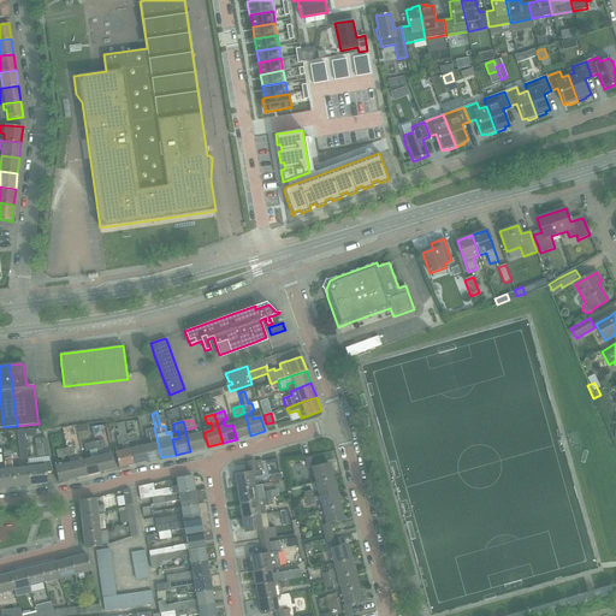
[(250,436),(247,421),(232,425),(237,439),(250,436)]
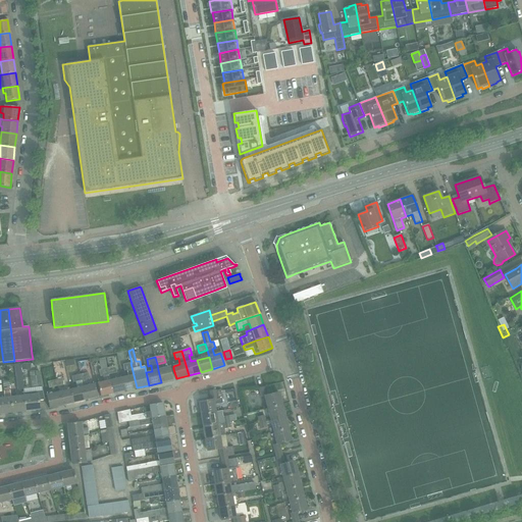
[(99,360),(101,370),(99,370),(100,376),(103,376),(105,382),(97,383),(100,397),(112,394),(110,381),(108,375),(107,369),(105,358),(99,360)]
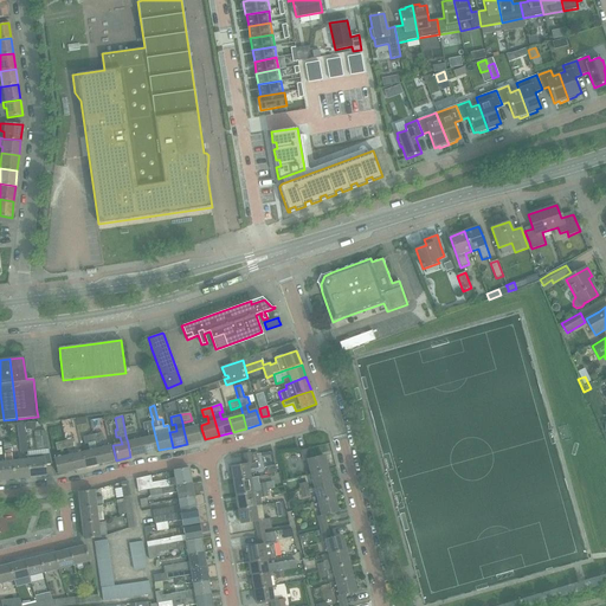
[(148,430),(149,437),(141,439),(144,453),(159,450),(152,421),(142,424),(144,431),(148,430)]
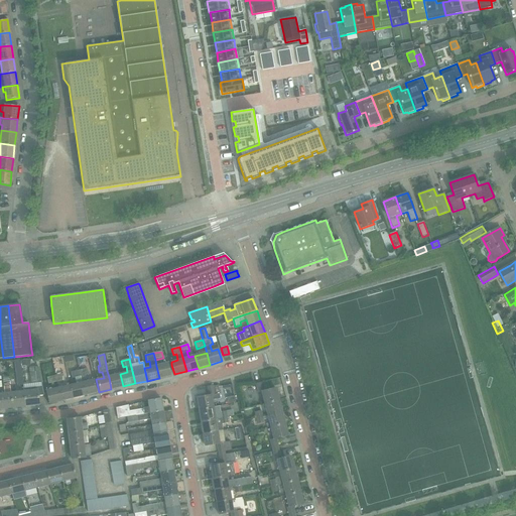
[(20,360),(14,361),(17,386),(23,385),(20,360)]
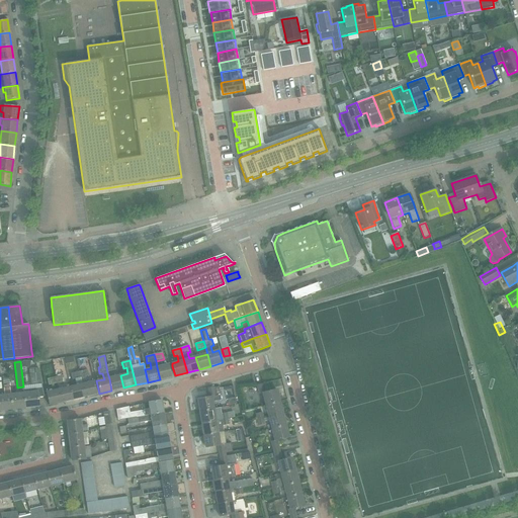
[(106,366),(107,372),(116,370),(114,364),(106,366)]
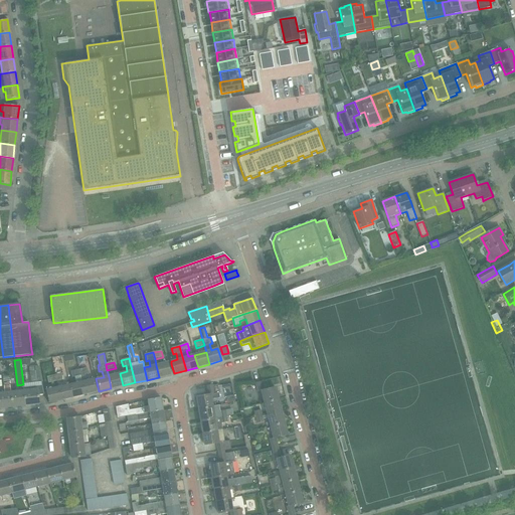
[(170,374),(168,364),(167,362),(156,365),(159,377),(170,374)]
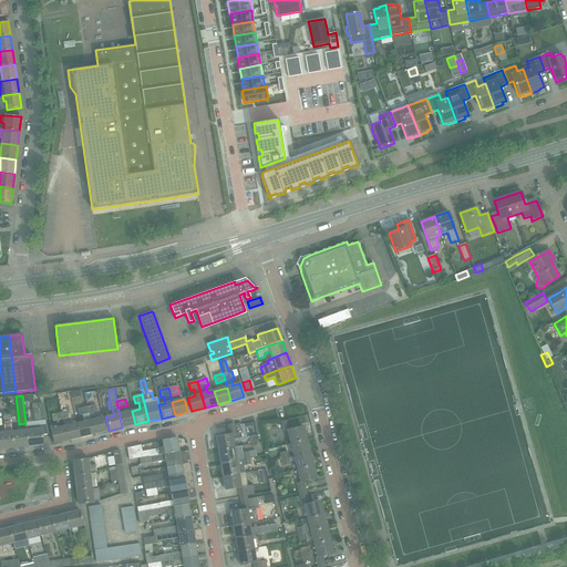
[(32,403),(33,410),(34,422),(45,421),(42,402),(32,403)]
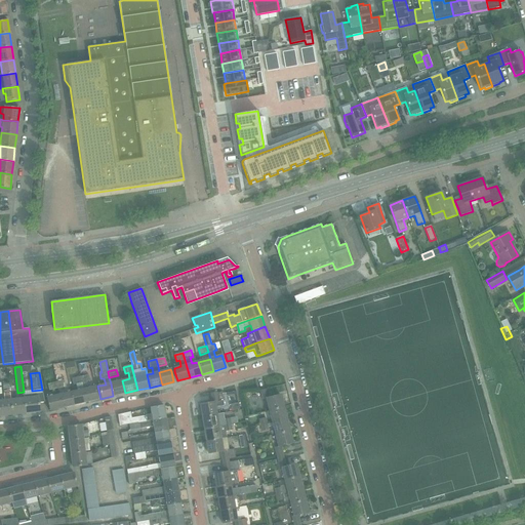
[(86,402),(97,399),(94,387),(89,389),(87,381),(90,381),(88,374),(80,376),(86,402)]
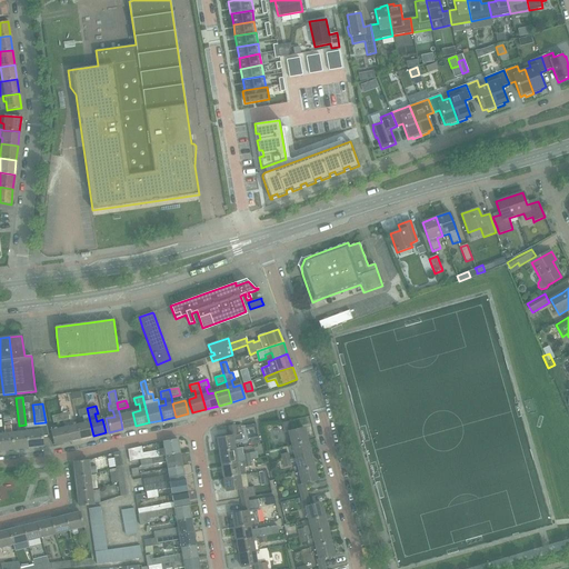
[(77,426),(80,439),(93,436),(87,408),(78,410),(80,418),(82,417),(85,423),(77,426)]
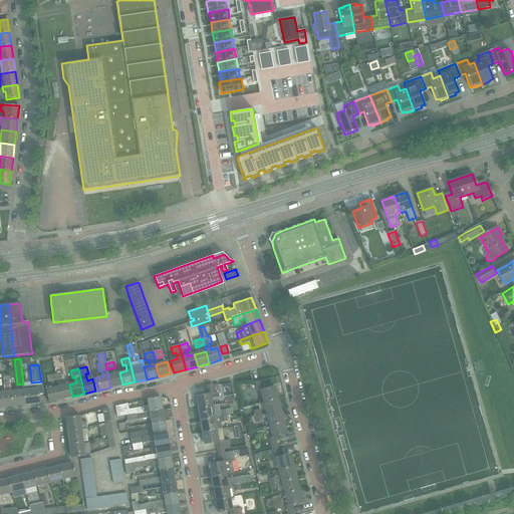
[(54,374),(55,380),(64,378),(63,372),(54,374)]
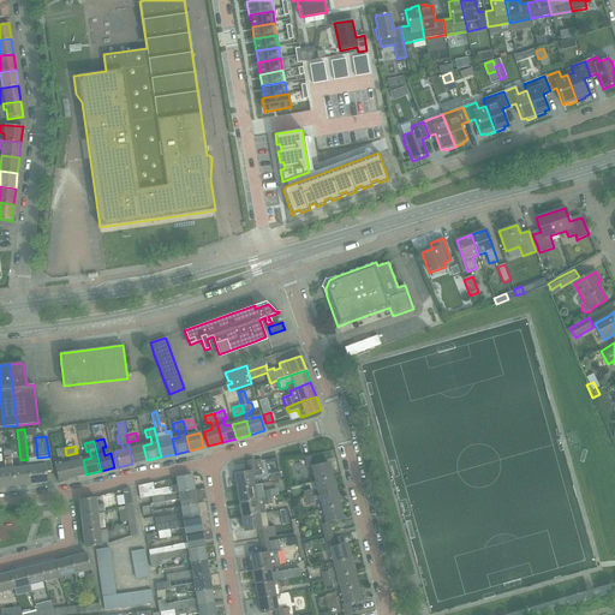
[(132,464),(147,460),(143,446),(130,449),(132,464)]
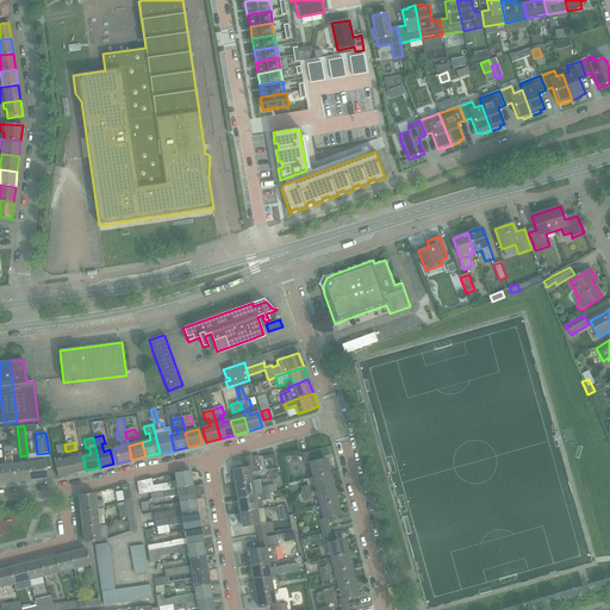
[(66,452),(64,444),(56,446),(57,454),(66,452)]
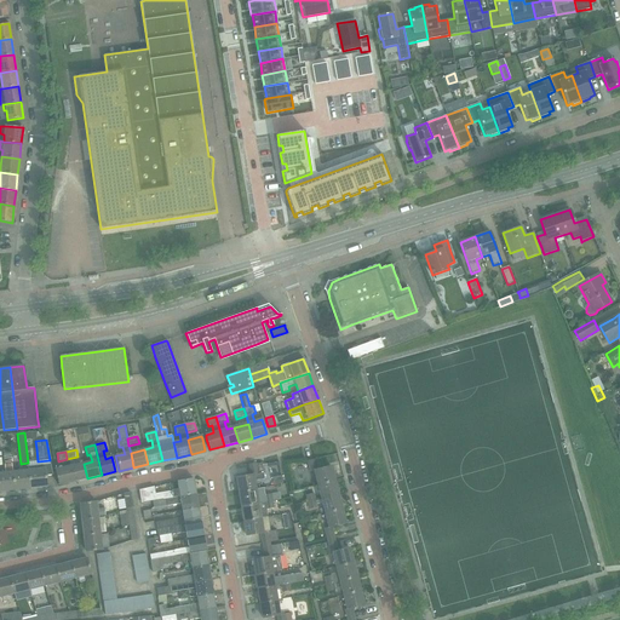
[(314,470),(317,484),(333,480),(329,466),(316,469),(314,459),(306,460),(309,471),(314,470)]
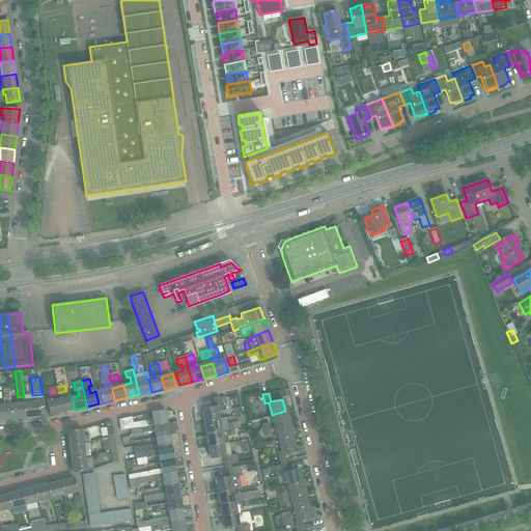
[(59,400),(62,413),(75,410),(72,397),(59,400)]
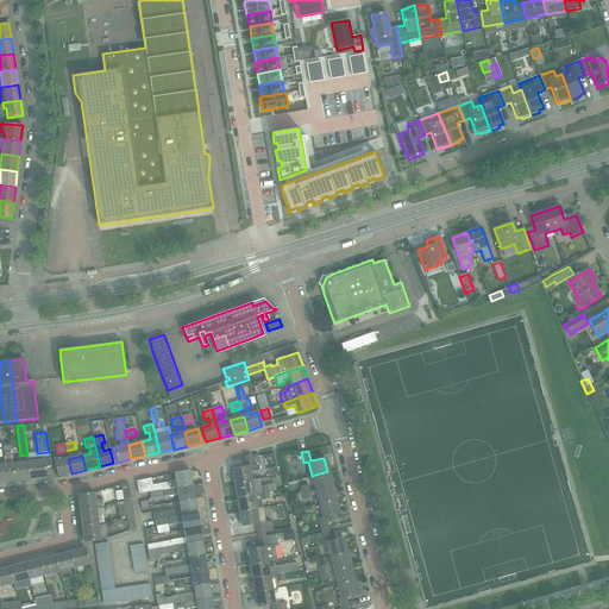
[(232,469),(234,483),(251,481),(249,466),(258,465),(257,456),(251,456),(244,456),(246,468),(232,469)]
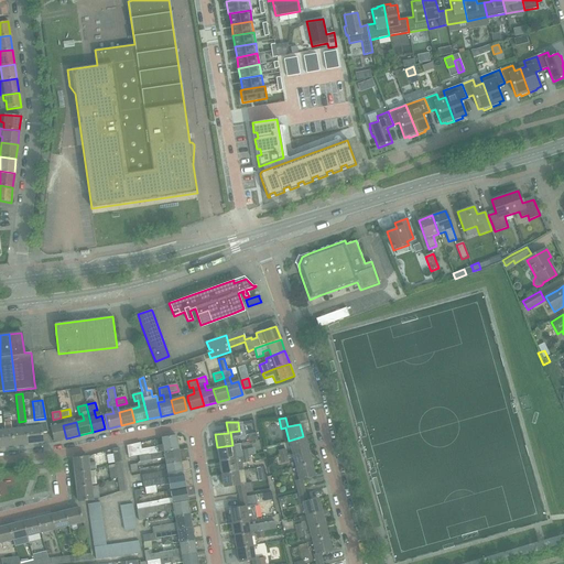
[(50,427),(50,431),(53,441),(66,438),(63,425),(50,427)]
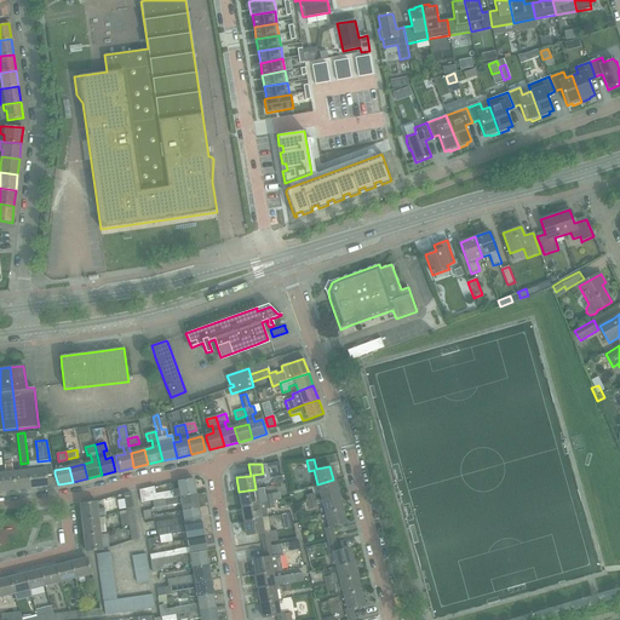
[(45,469),(29,470),(30,488),(46,486),(45,469)]
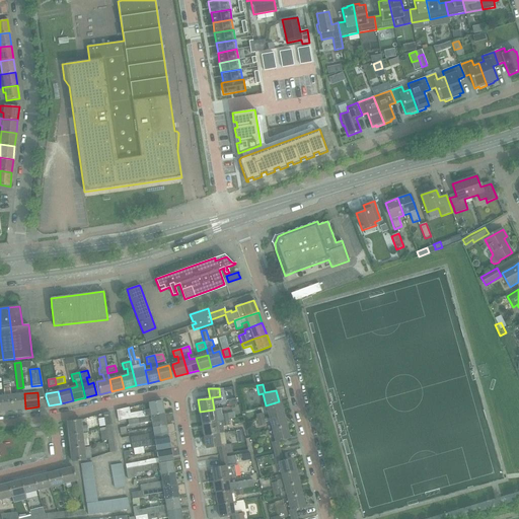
[(24,393),(11,395),(12,410),(25,409),(24,393)]
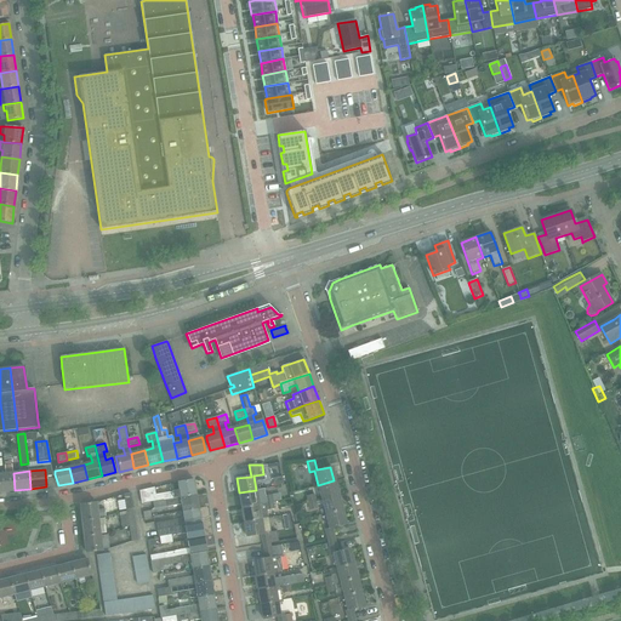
[(13,473),(0,473),(0,491),(15,490),(13,473)]
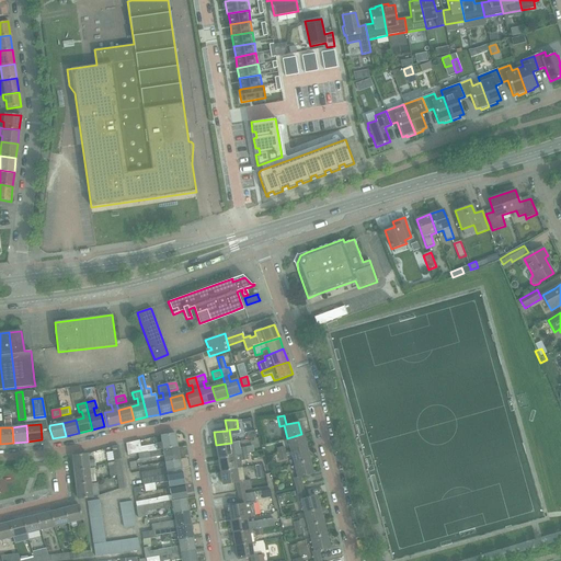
[(138,454),(178,447),(175,434),(160,436),(161,443),(157,444),(140,447),(139,441),(126,443),(128,455),(138,454)]
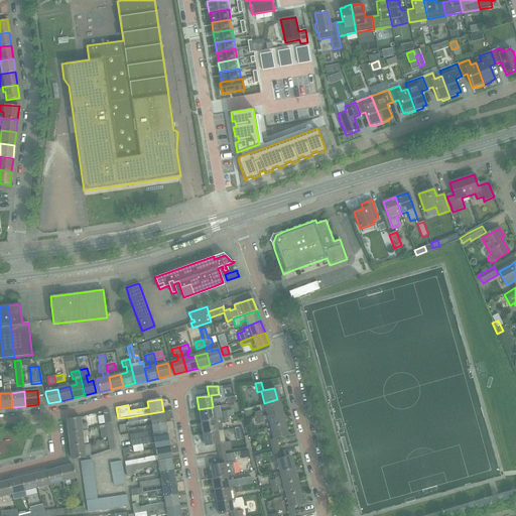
[(267,415),(280,411),(277,399),(264,403),(267,415)]
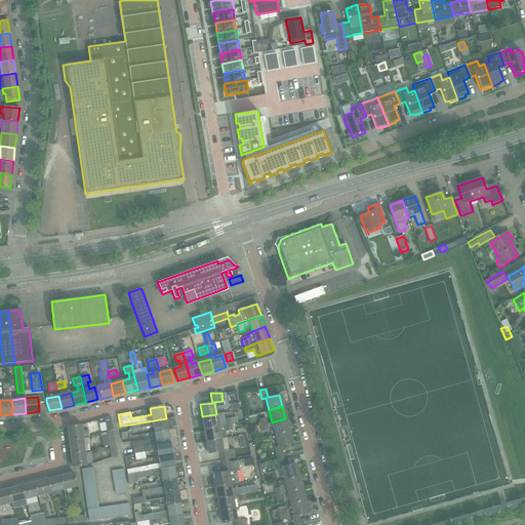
[(204,429),(217,426),(216,414),(202,416),(204,429)]
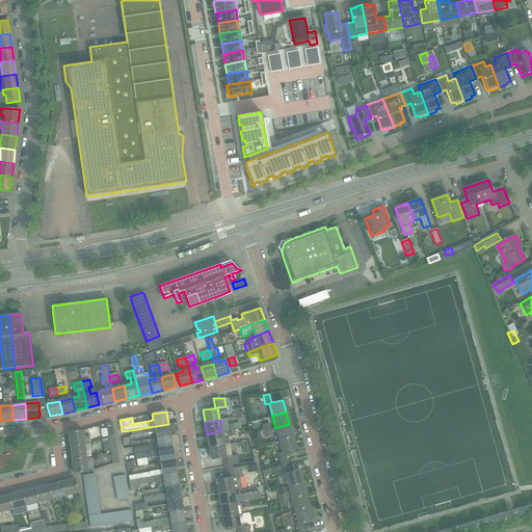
[(156,432),(157,439),(170,436),(168,424),(131,430),(132,435),(156,432)]
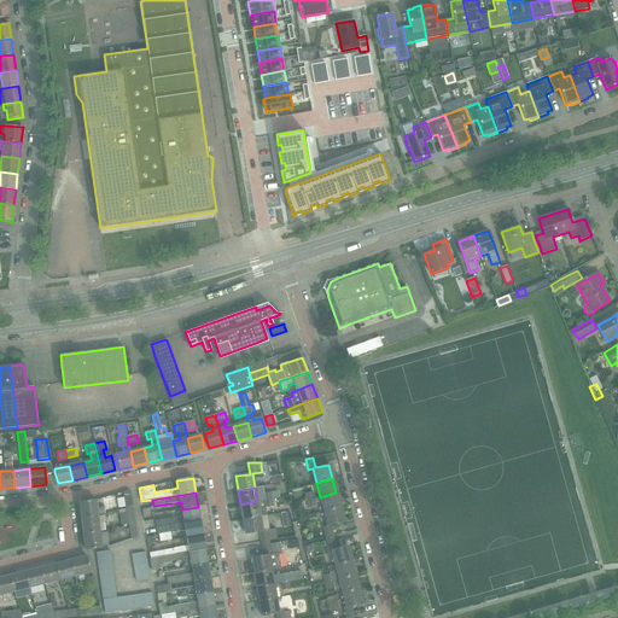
[(313,493),(304,494),(308,507),(316,506),(313,493)]
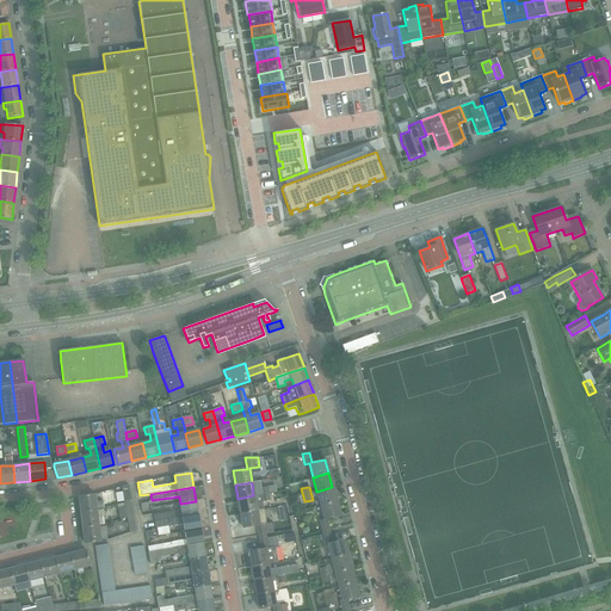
[(332,487),(316,492),(320,505),(335,501),(332,487)]
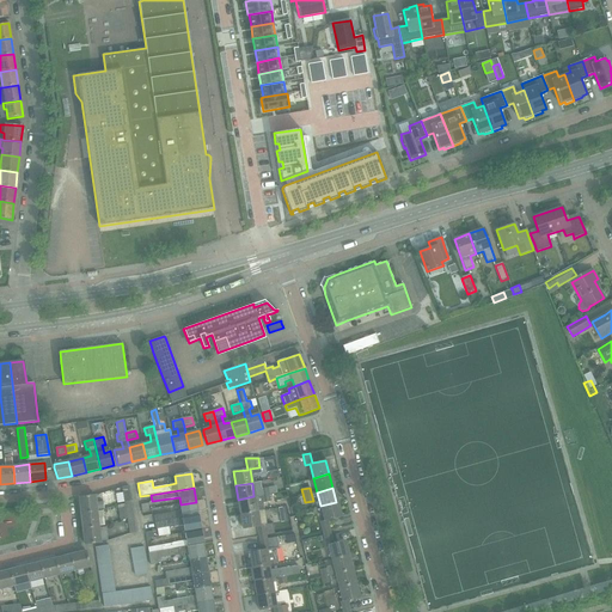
[(81,513),(97,512),(97,510),(96,507),(96,502),(95,495),(79,497),(81,513)]
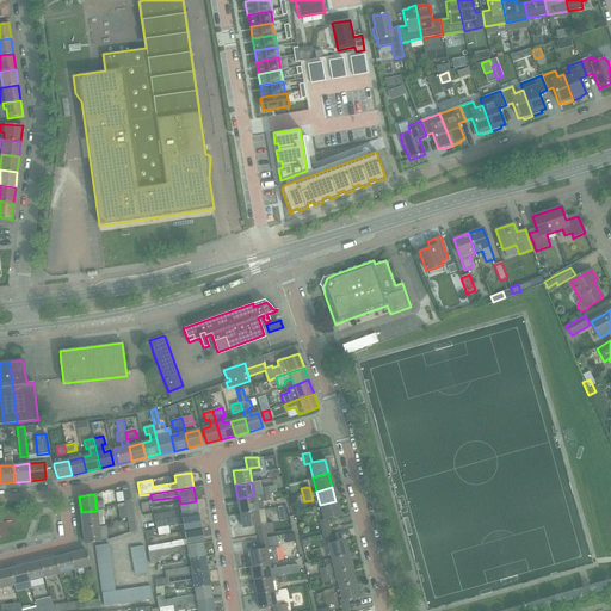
[(260,495),(253,495),(238,499),(240,513),(257,510),(264,510),(261,501),(270,500),(269,494),(260,495)]
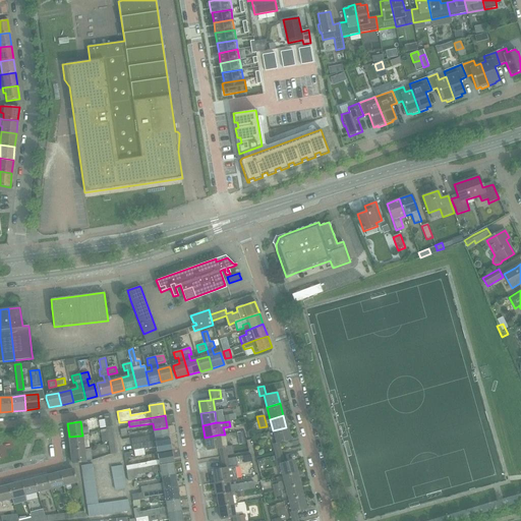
[(167,427),(154,429),(155,436),(131,439),(132,446),(169,440),(167,427)]
